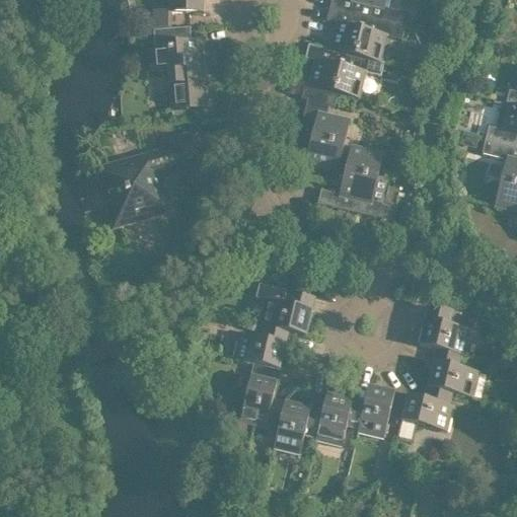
[(169,9),(202,10),(202,0),(169,0),(169,8),(169,9)]
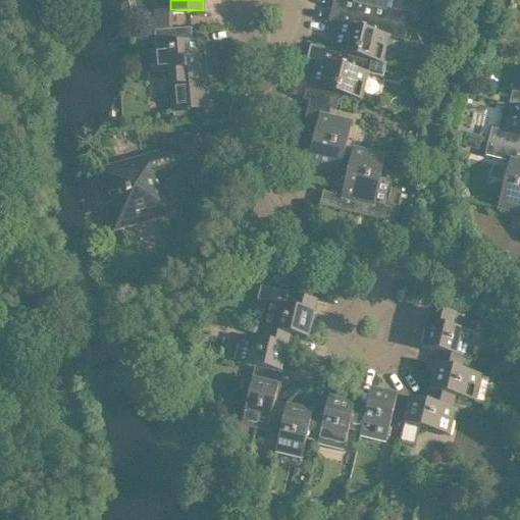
[(379,2),(379,0),(331,0),(330,5),(406,23),(410,9),(379,2)]
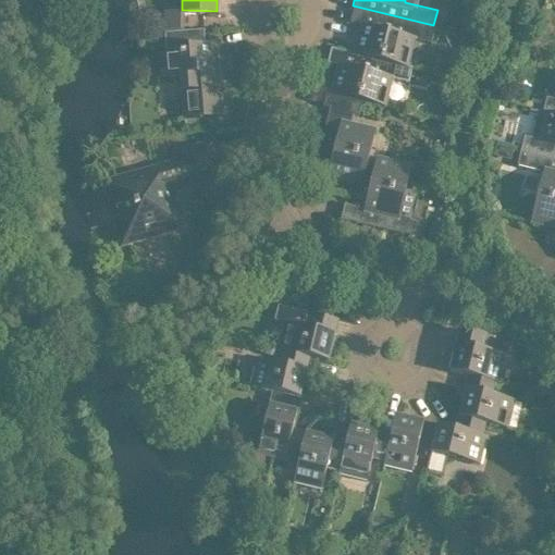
[(430,40),(433,25),(353,5),(349,21),(361,24),(359,34),(358,34),(357,39),(355,50),(355,51),(405,63),(406,62),(411,36),(430,40)]
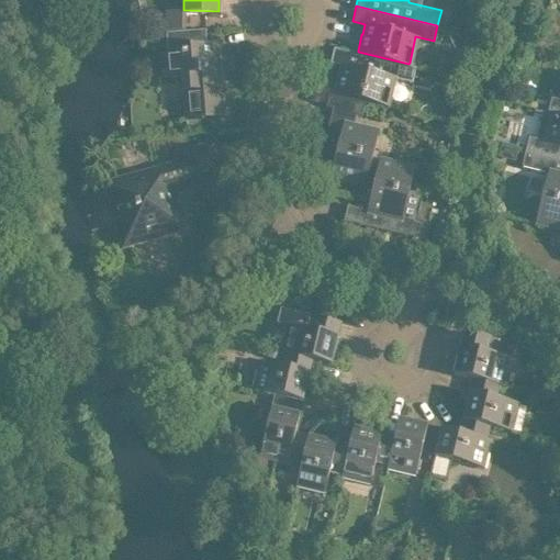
[(165,28),(183,28),(183,10),(183,9),(165,8),(165,28)]
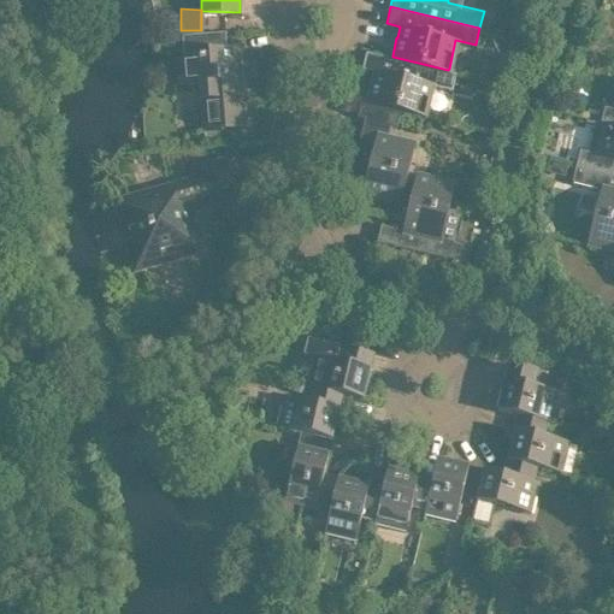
[(208,53),(177,55),(178,81),(199,80),(204,129),(205,129),(220,128),(238,125),(235,76),(243,76),(241,43),(207,46),(208,53)]
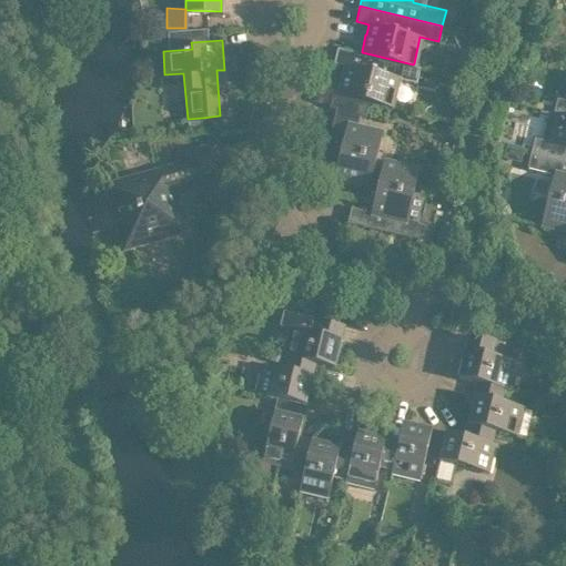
[(416,81),(420,66),(414,63),(413,64),(362,52),(362,51),(337,46),(333,61),(346,63),(343,74),(342,74),(341,80),(342,80),(340,91),(339,92),(369,99),(369,100),(391,105),(397,77),(416,81)]
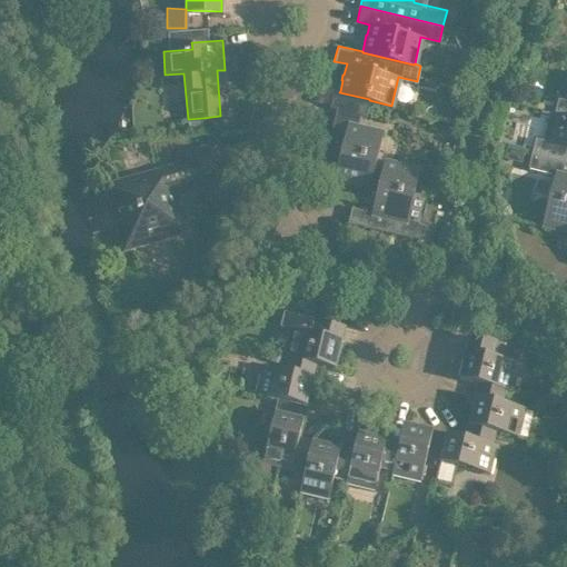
[(366,115),(369,100),(369,99),(339,92),(340,91),(334,90),(329,105),(336,107),(324,158),(338,161),(335,175),(347,177),(346,178),(351,180),(352,179),(364,181),(360,194),(375,198),(376,198),(381,172),(381,171),(368,169),(377,129),(357,125),(359,112),(366,115)]
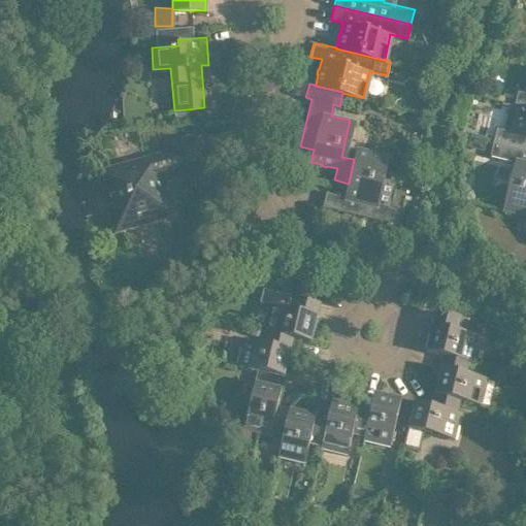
[(525,91),(517,89),(514,103),(519,104),(519,103),(525,105),(525,91)]
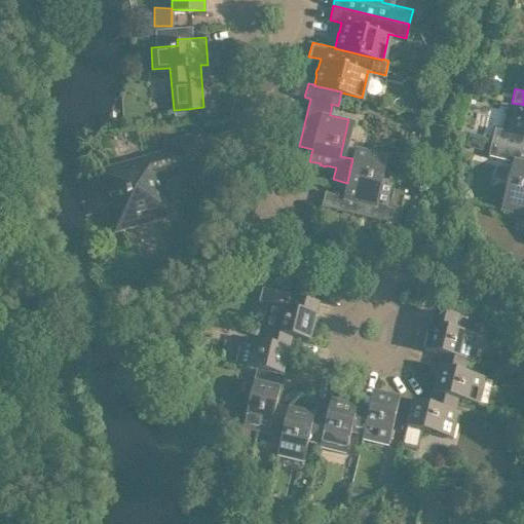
[(491,139),(523,147),(523,105),(517,103),(517,104),(512,129),(494,125),(491,139)]
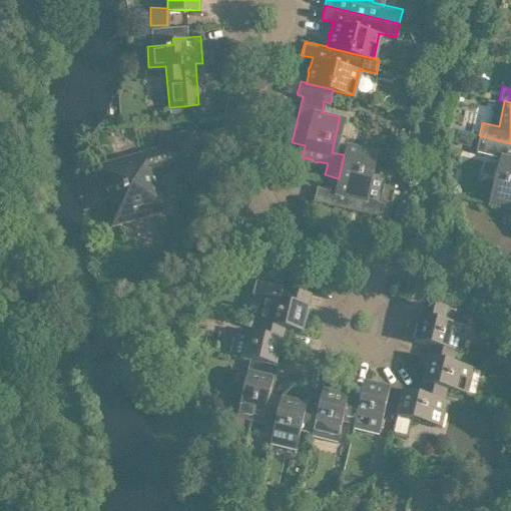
[(183,106),(170,107),(171,114),(183,113),(183,106)]
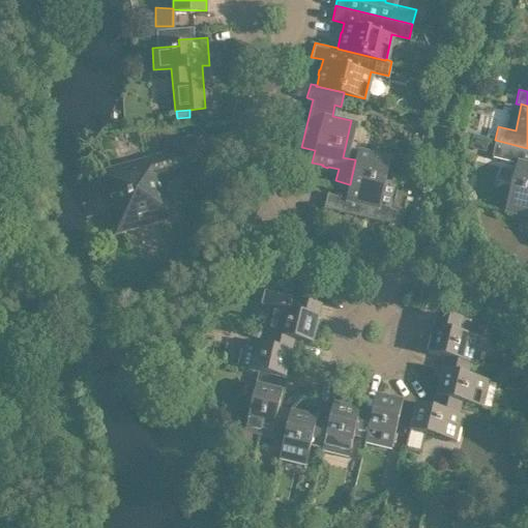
[(100,172),(117,228),(128,224),(129,227),(139,224),(139,221),(172,211),(170,201),(172,200),(169,188),(166,189),(163,177),(209,164),(200,134),(171,143),(173,150),(100,172)]
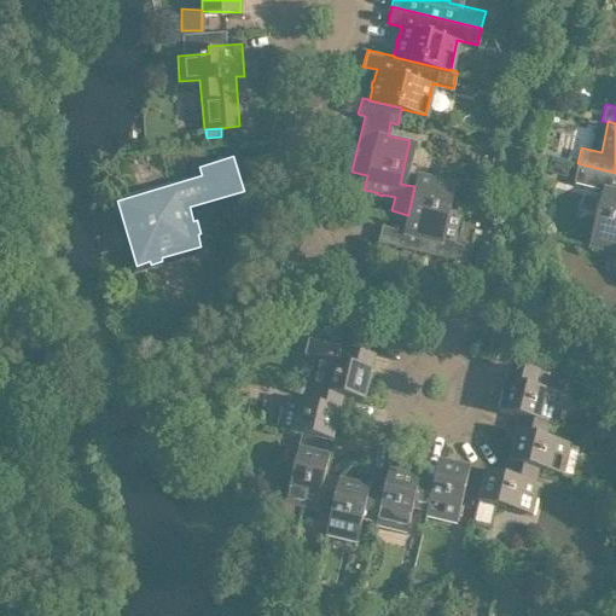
[(615,173),(577,163),(574,180),(609,189),(596,244),(615,249),(615,173)]
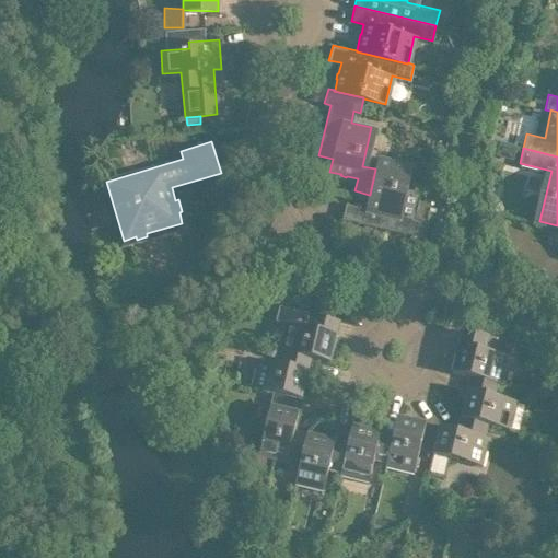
[(402,216),(414,165),(378,157),(375,169),(375,170),(370,195),(369,195),(367,207),(346,201),(341,217),(423,236),(427,221),(402,216)]
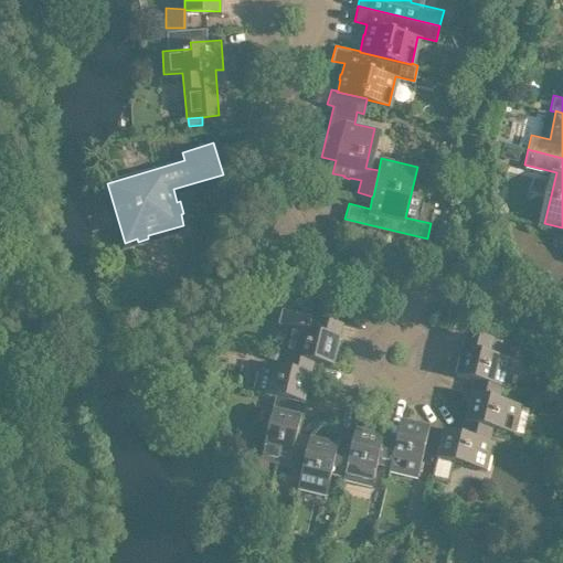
[(332,293),(325,290),(320,289),(316,306),(328,309),(332,295),(332,293)]
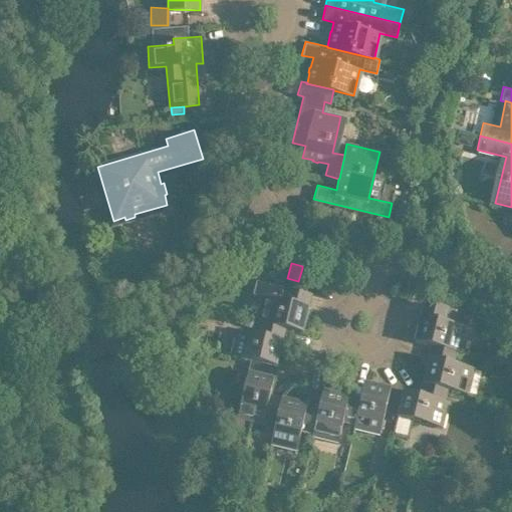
[(261,320),(284,326),(302,330),(312,292),(287,286),(284,298),(262,293),(256,319),(261,320)]
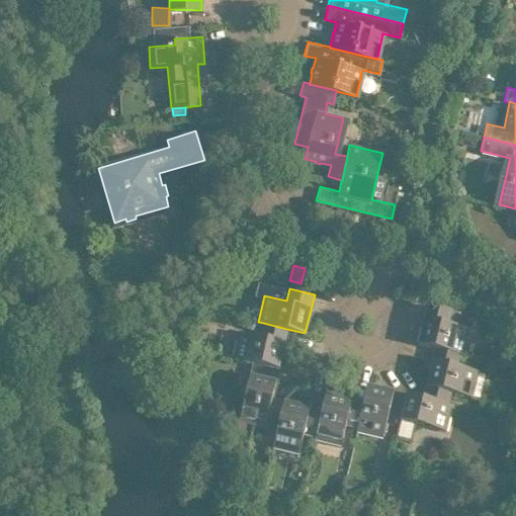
[(435,346),(459,352),(464,353),(470,327),(448,322),(451,309),(426,303),(417,342),(435,346)]
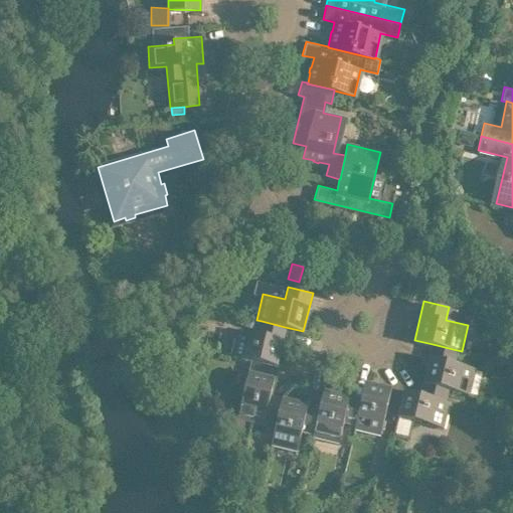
[(236,327),(230,353),(252,359),(276,364),(277,365),(284,339),(282,338),(285,327),(262,321),(259,333),(236,327)]
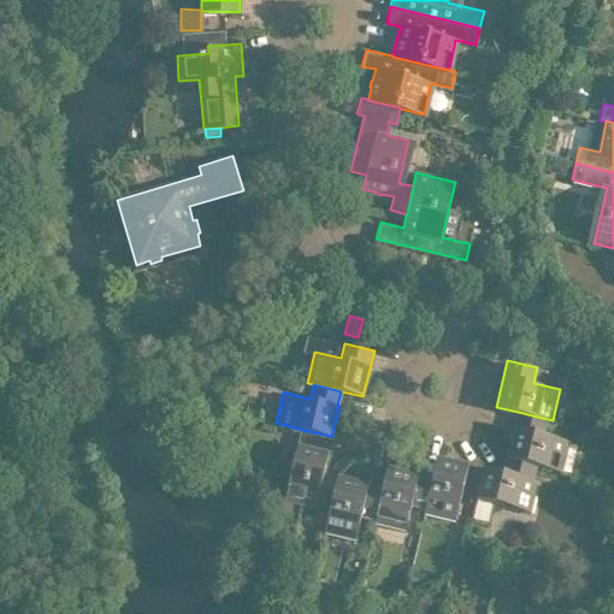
[(507,458),(536,465),(562,471),(570,440),(543,434),(547,419),(518,412),(514,426),(513,426),(506,458),(507,458)]
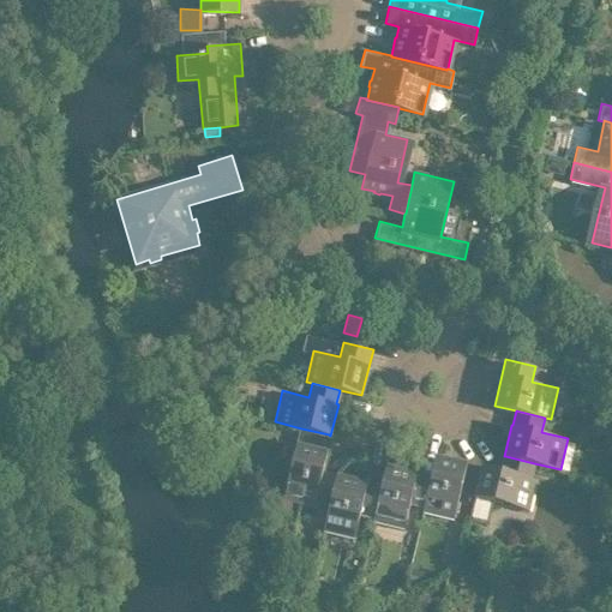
[(611,415),(604,414),(600,431),(611,435),(611,415)]
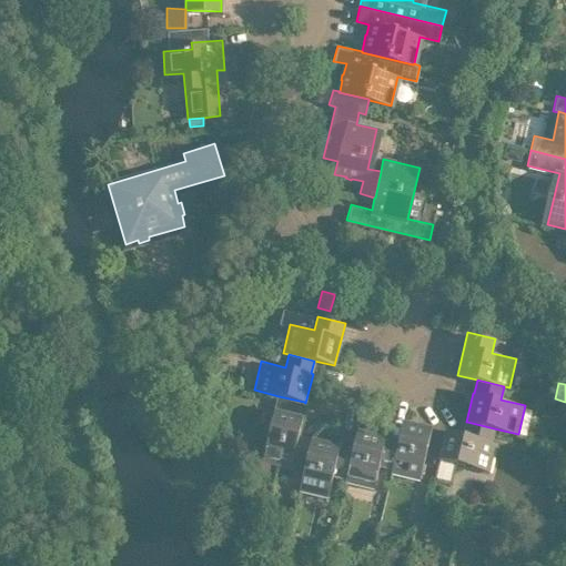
[(292,462),(304,464),(311,438),(297,435),(303,415),(301,415),(304,402),(279,396),(275,408),(274,408),(262,460),(290,467),(292,462)]
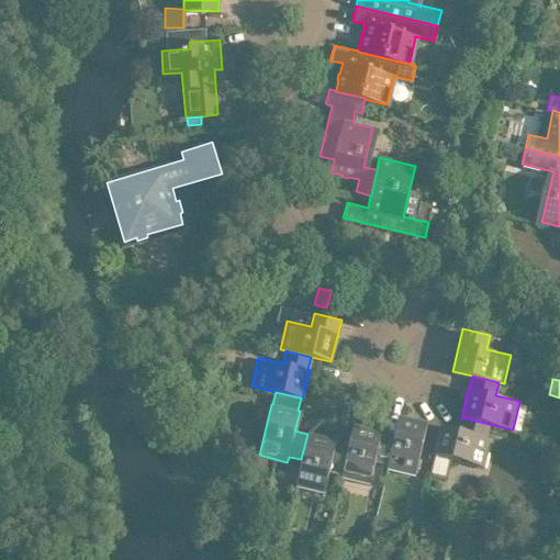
[(388,461),(387,467),(415,473),(421,449),(434,452),(440,426),(439,426),(426,423),(427,422),(399,415),(394,435),(388,461)]
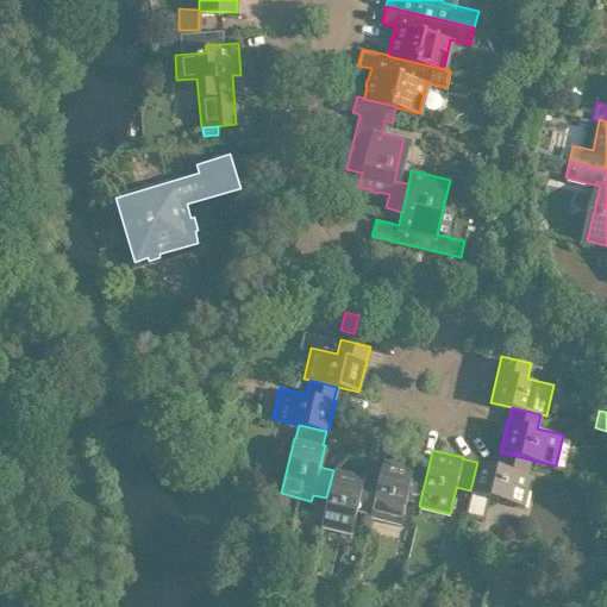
[(477,462),(470,490),(470,492),(525,505),(532,474),(526,473),(530,460),(501,452),(498,465),(476,461),(476,462),(477,462)]
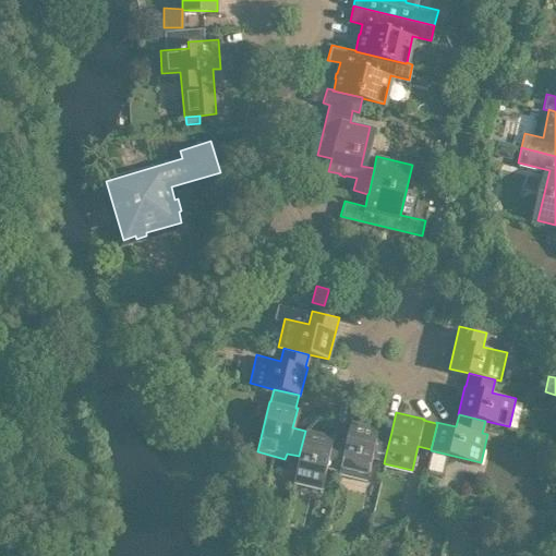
[(346,440),(340,467),(338,472),(366,479),(372,455),(385,458),(391,432),(378,428),(378,427),(350,421),(346,440)]
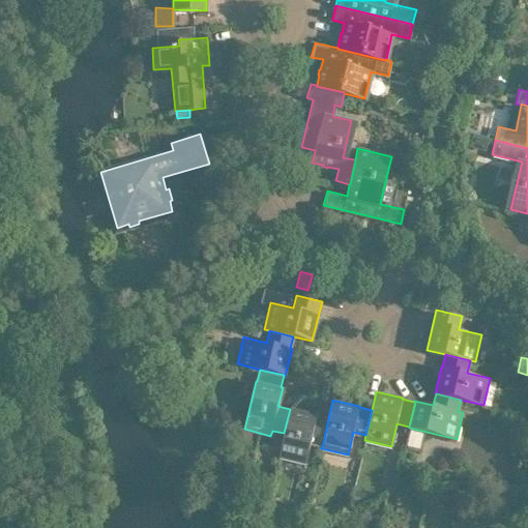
[(290,408),(290,409),(284,433),(279,456),(305,463),(311,440),(323,443),(328,418),(317,415),(317,414),(290,408)]
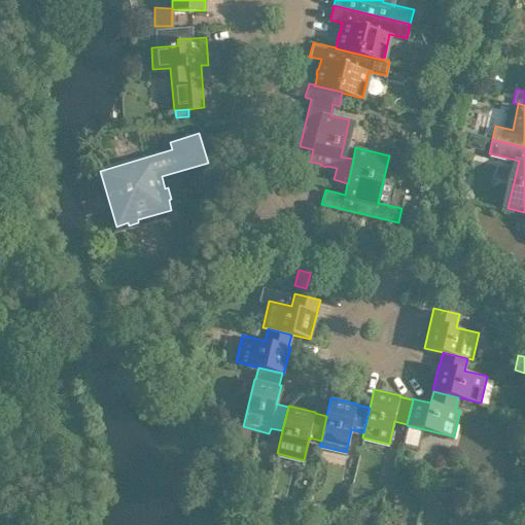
[(524,412),(518,411),(515,423),(524,425),(524,412)]
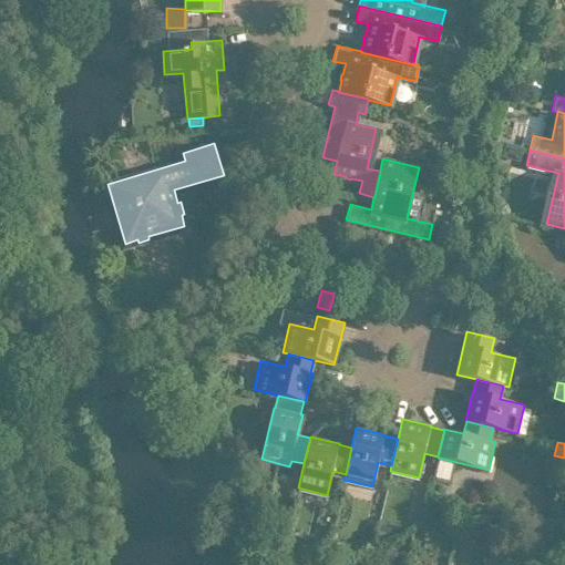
[(340,538),(330,538),(330,547),(340,548),(340,538)]
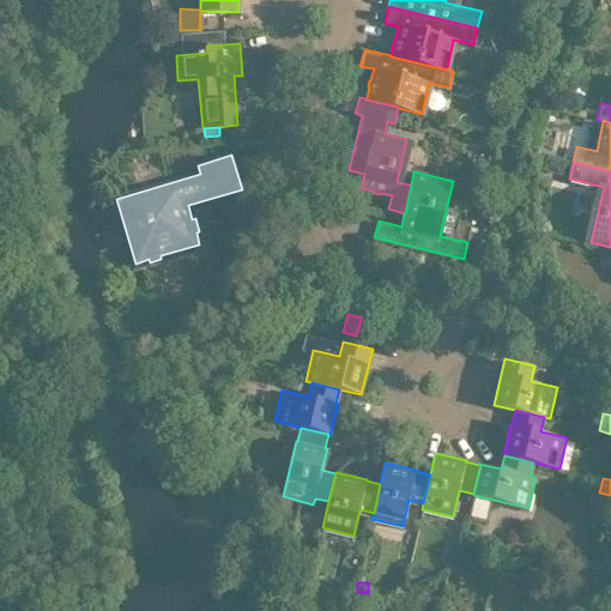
[(345,593),(354,596),(355,586),(348,585),(345,593)]
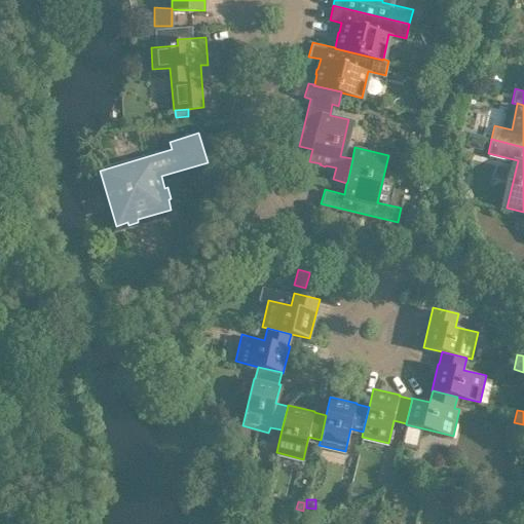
[(263,506),(249,503),(247,517),(261,519),(263,506)]
